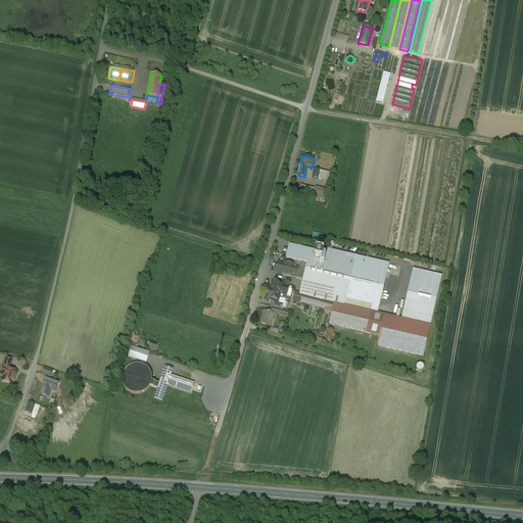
[(313,178),(330,181),(331,172),(314,169),(313,178)]
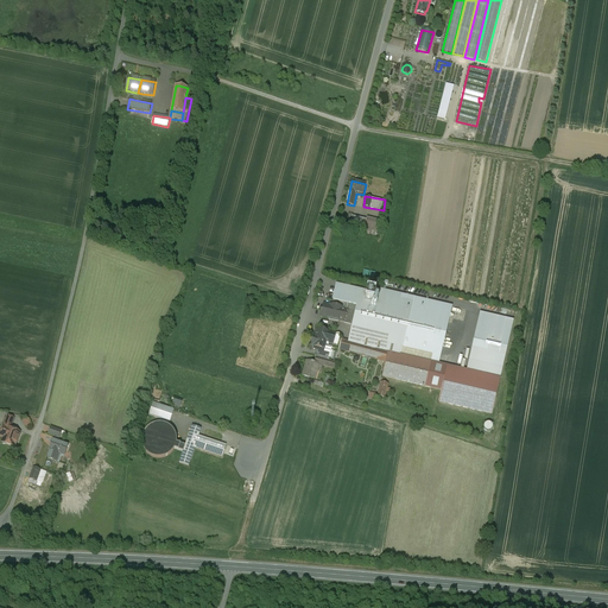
[(380,221),(352,213),(348,225),(377,232),(380,221)]
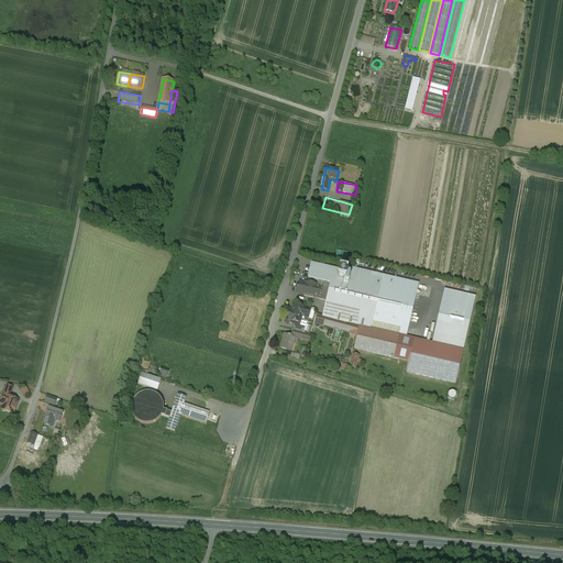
[(346,263),(349,252),(338,250),(335,260),(346,263)]
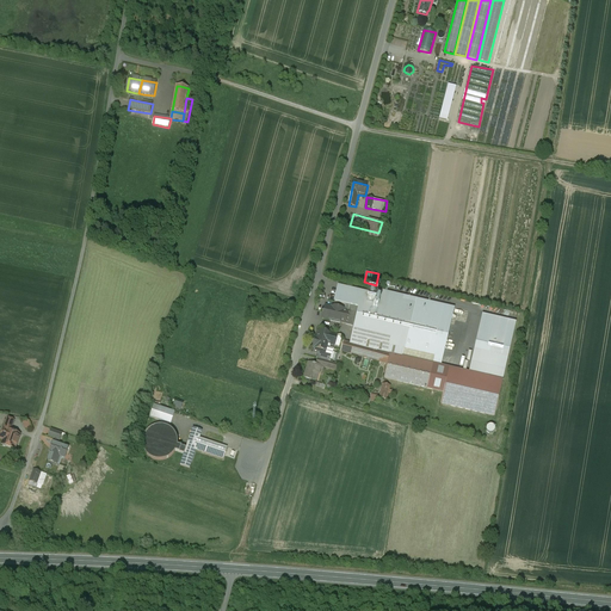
[(405,295),(341,281),(335,301),(327,300),(323,315),(356,322),(352,338),(345,337),(343,349),(390,360),(387,375),(489,399),(495,369),(413,349),(417,333),(429,335),(434,308),(403,301),(405,295)]
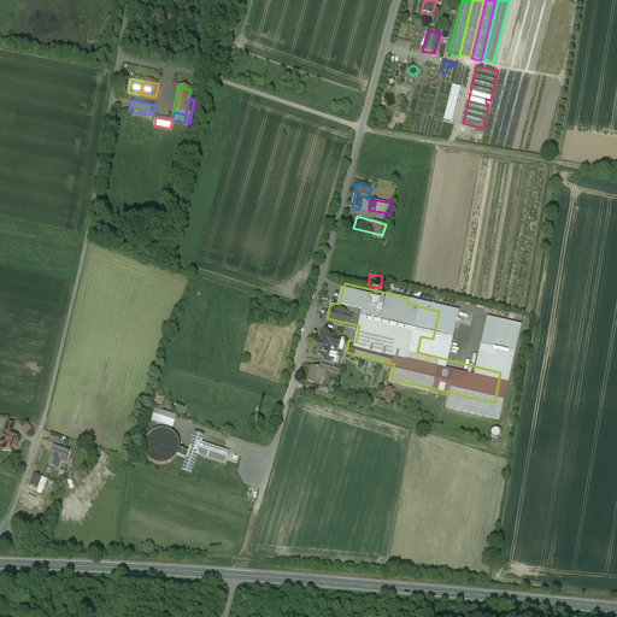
[(319,336),(315,356),(336,362),(340,351),(346,352),(348,340),(344,339),(345,336),(340,335),(340,331),(324,328),(322,338),(319,336)]
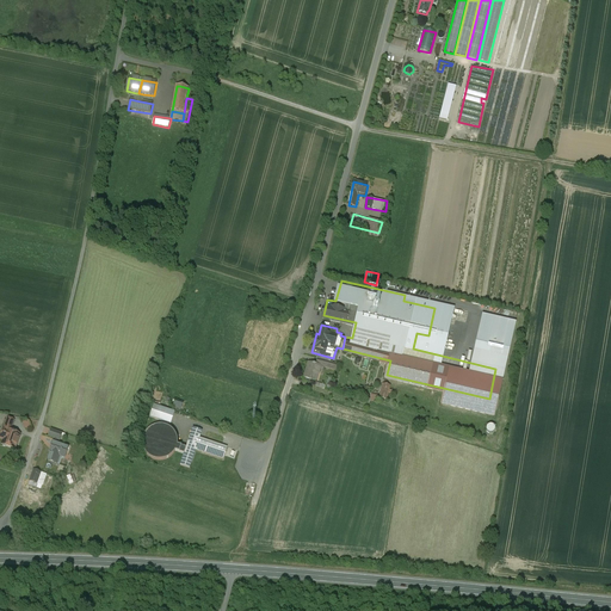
[(340,360),(333,358),(312,352),(307,372),(321,377),(325,363),(339,366),(340,360)]
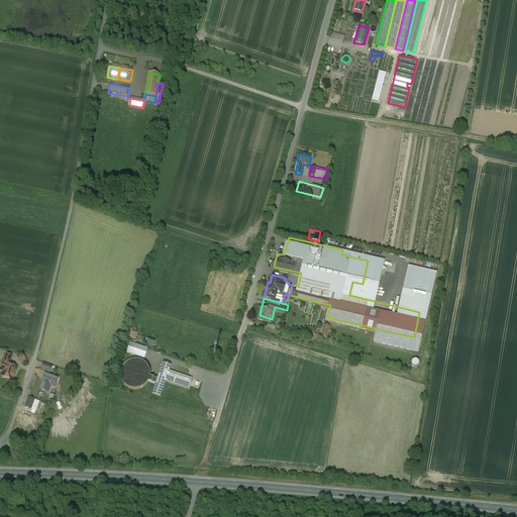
[(330,330),(331,326),(324,324),(321,336),(328,338),(329,332),(332,333),(333,330),(330,330)]
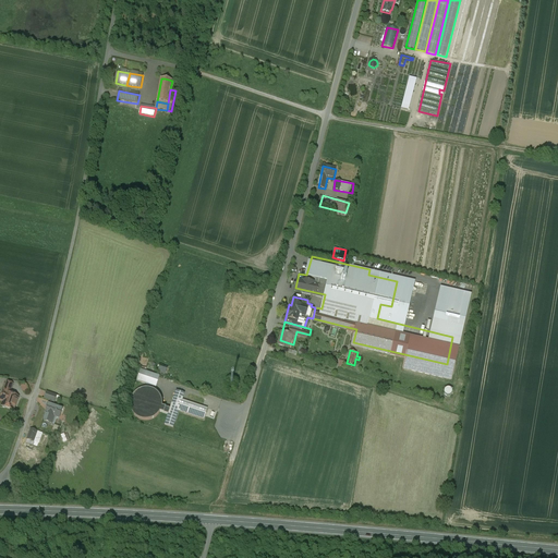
[(162,372),(143,365),(140,376),(158,383),(162,372)]
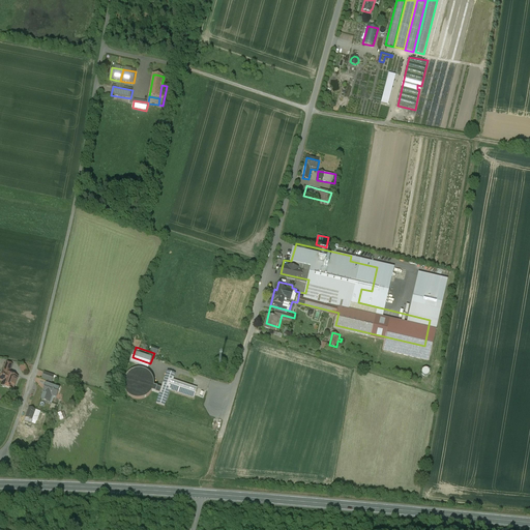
[(6,363),(3,373),(9,375),(12,365),(6,363)]
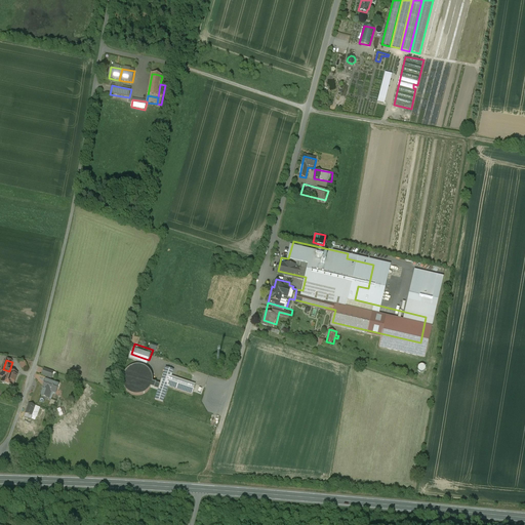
[(153,382),(155,379),(155,374),(154,369),(151,365),(149,363),(142,360),(136,361),(133,362),(129,365),(126,370),(125,375),(126,381),(128,386),(133,389),(138,391),(144,390),(150,387),(153,382)]
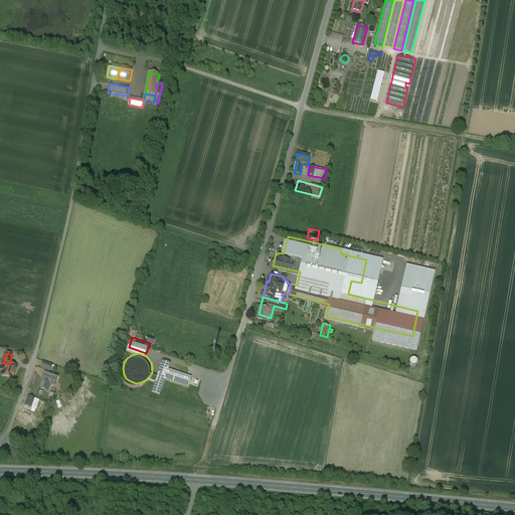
[(157,376),(151,374),(149,381),(155,384),(152,392),(160,395),(165,380),(188,388),(192,377),(170,369),(171,364),(162,361),(157,376)]
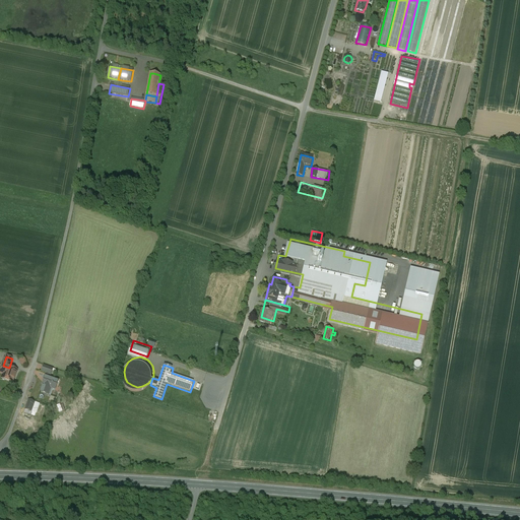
[(17,371),(9,368),(3,366),(0,372),(0,374),(3,375),(1,379),(2,379),(3,380),(5,380),(12,383),(17,371)]
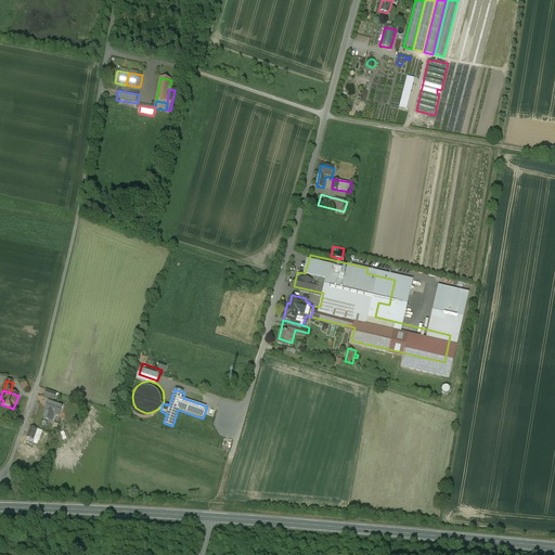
[(47,390),(43,397),(52,400),(53,397),(55,397),(56,394),(47,390)]
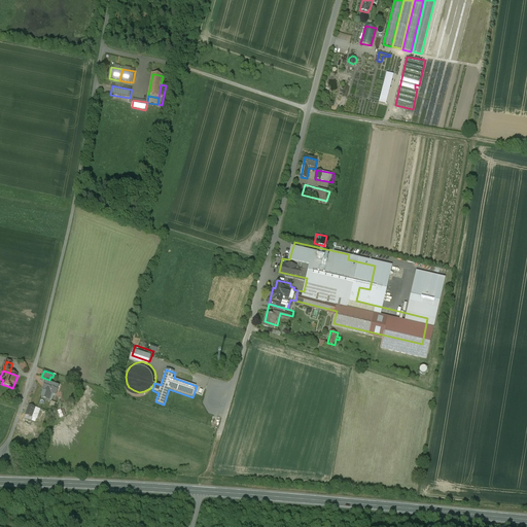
[(45,382),(42,390),(43,390),(40,397),(48,400),(49,399),(47,399),(49,393),(56,395),(59,386),(45,382)]
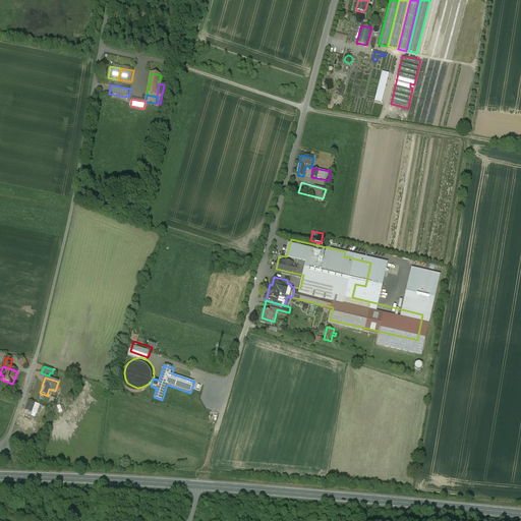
[(35,403),(29,401),(24,410),(25,411),(31,413),(35,403)]
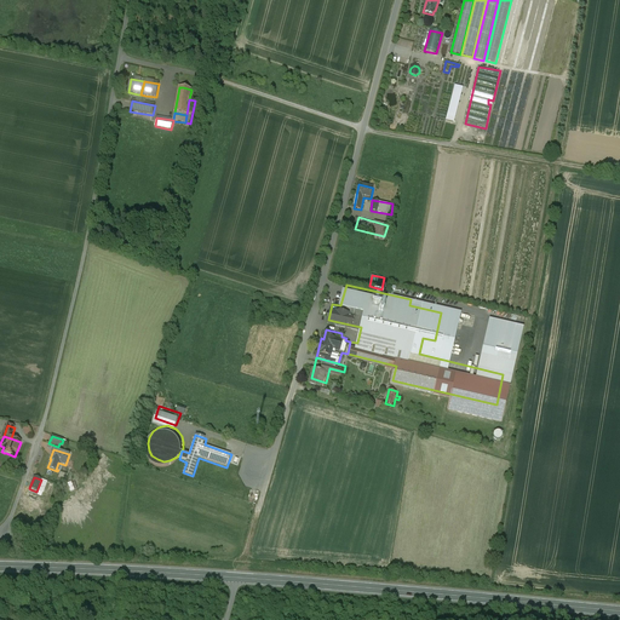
[(47,482),(41,480),(36,492),(30,489),(29,493),(41,497),(42,494),(44,494),(47,482)]
